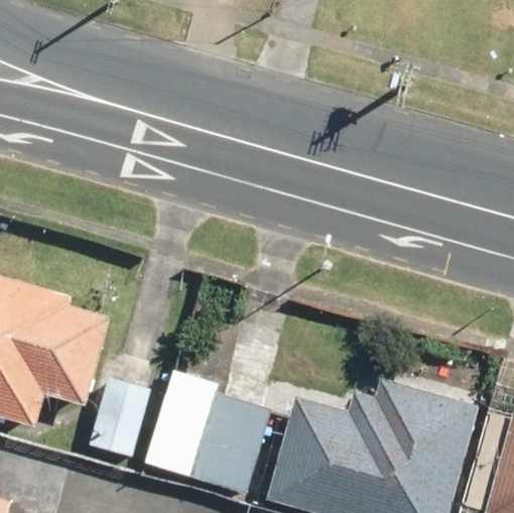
[(73,296),(0,276),(0,416),(37,427),(45,396),(87,407),(112,316),(70,305),(73,296)]
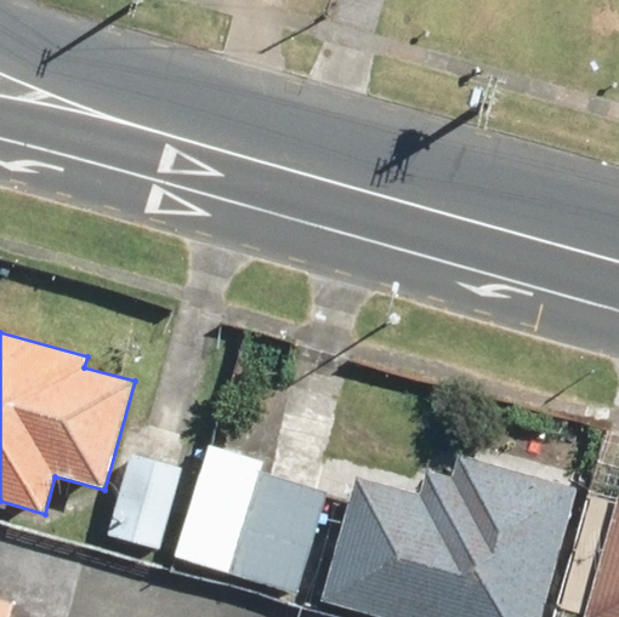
[(267,462),(209,444),(174,554),(296,593),(328,493),(263,473),(267,462)]
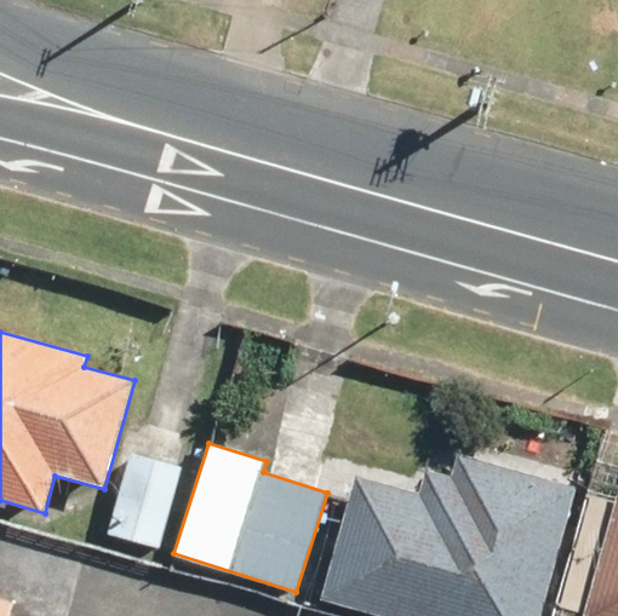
[(182,466),(130,452),(107,535),(159,550),(182,466)]
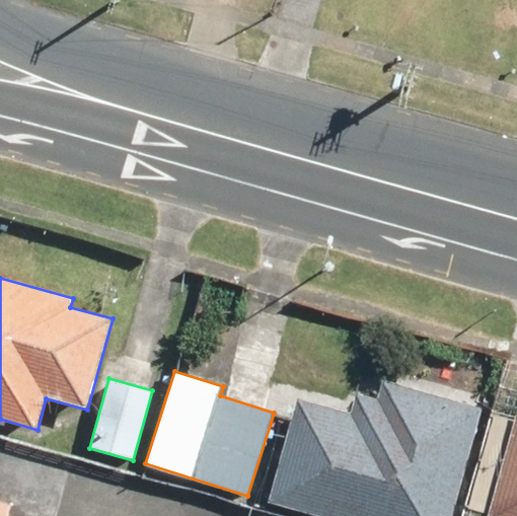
[(352,413),(299,398),(270,501),(323,515),(452,515),(483,409),(384,381),(379,399),(357,393),(352,413)]
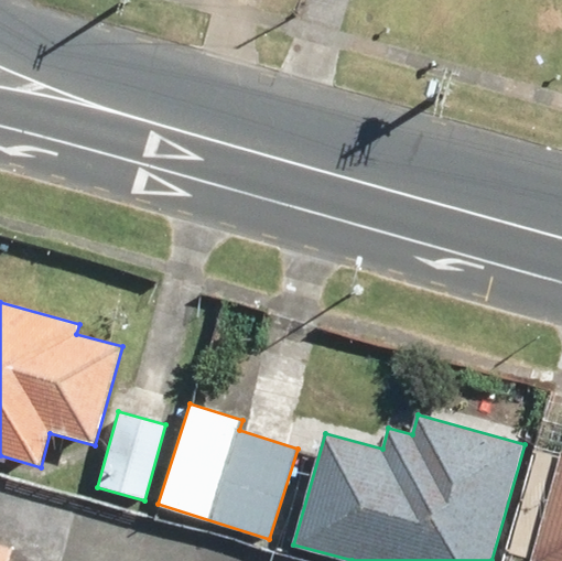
[(561,560),(561,453),(532,560),(561,560)]
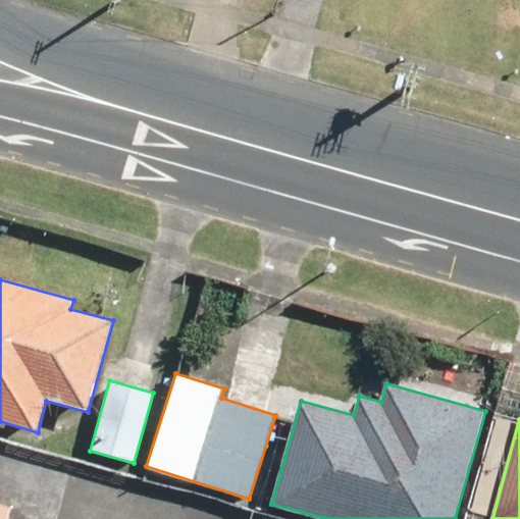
[(12,518),(15,509),(0,505),(0,518),(12,518)]
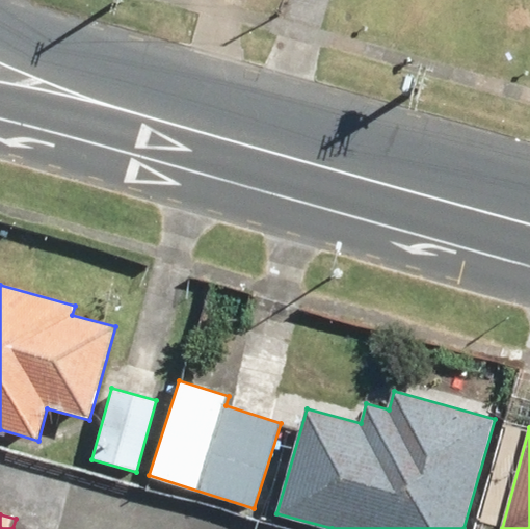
All buildings are outlined.
